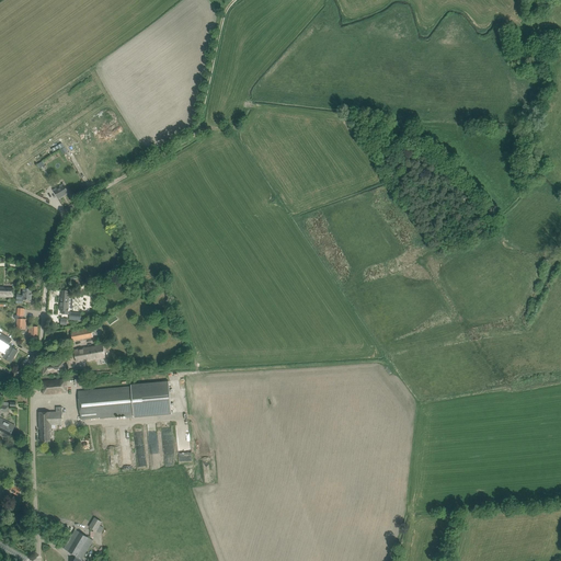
[(54,153),(64,147),(61,142),(52,149),(54,153)]
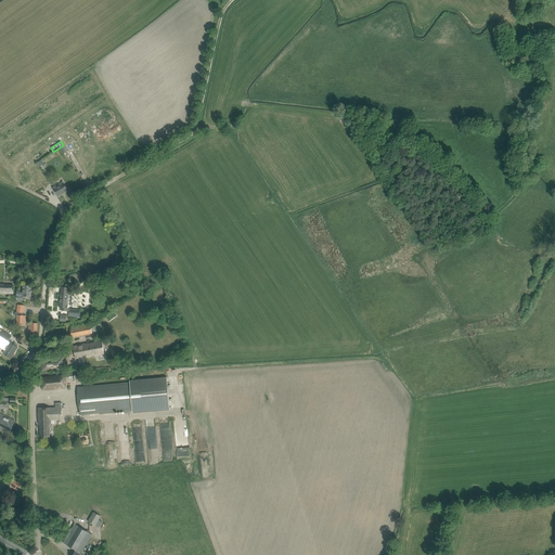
[(53,189),(57,196),(59,196),(57,195),(63,192),(64,193),(68,191),(63,182),(53,189)]
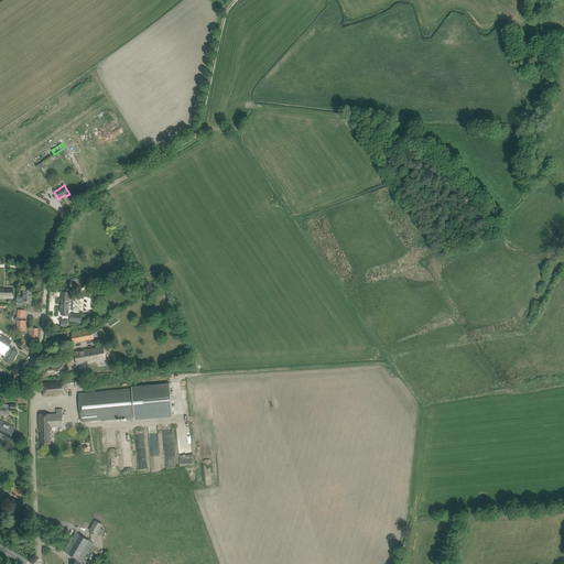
[(0,297),(13,299),(13,290),(3,290),(3,289),(0,289),(0,297)]
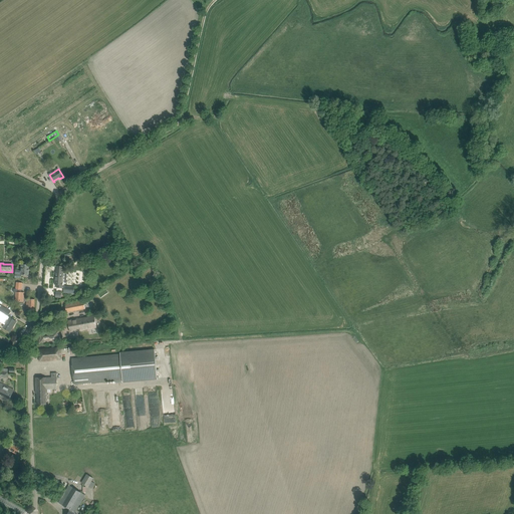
[(21,271),(16,270),(15,277),(21,278),(21,274),(28,275),(29,265),(22,264),(21,271)]
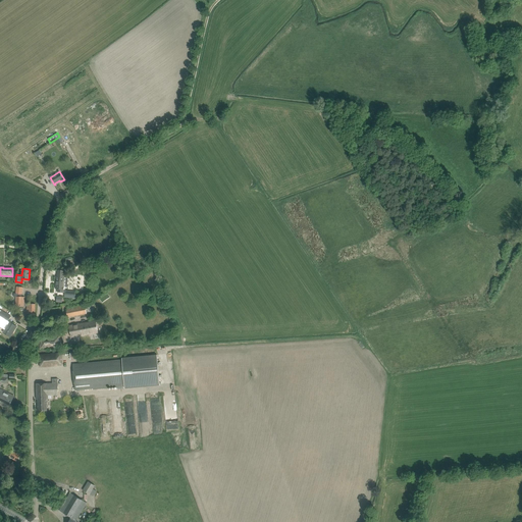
[(55,289),(57,289),(58,289),(57,292),(63,293),(64,277),(63,277),(63,270),(58,270),(58,276),(56,276),(55,289)]
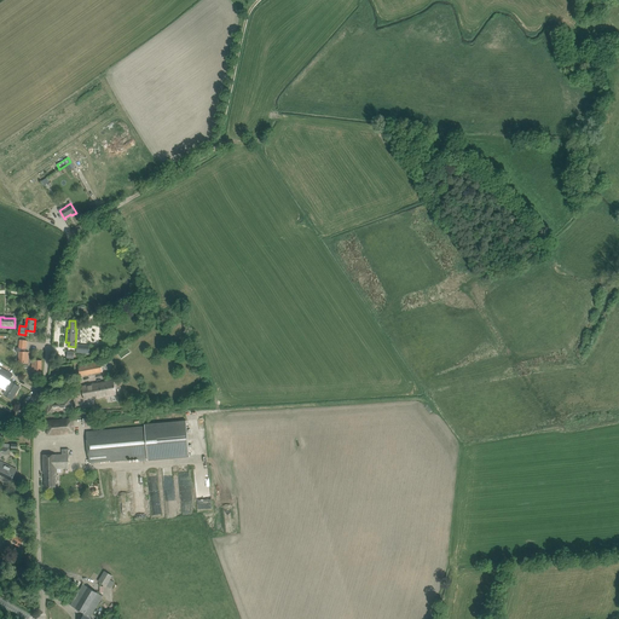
[(18,362),(29,363),(29,359),(29,352),(25,352),(25,350),(27,350),(27,341),(19,340),(19,348),(17,347),(17,352),(19,352),(18,362)]
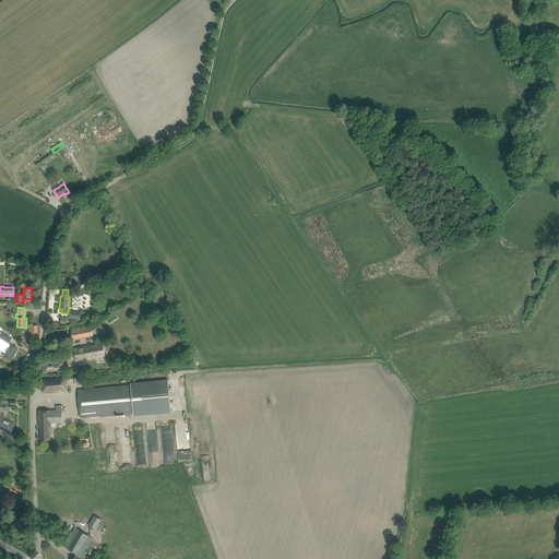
[(30,324),(26,324),(26,328),(28,328),(28,336),(31,336),(31,339),(34,339),(34,337),(37,337),(37,325),(30,325),(30,324)]
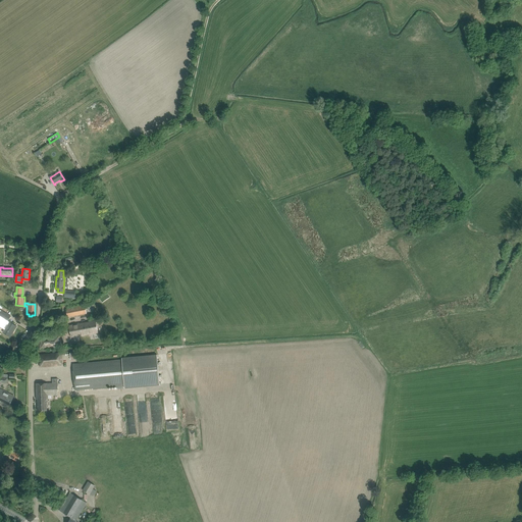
[(67,317),(72,316),(87,314),(86,306),(66,309),(67,317)]
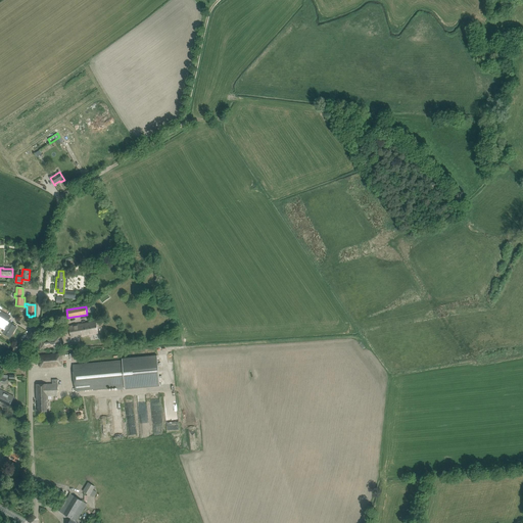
[(0,310),(0,317),(0,318),(0,326),(0,327),(5,330),(3,333),(5,335),(10,337),(16,327),(12,324),(9,323),(7,322),(10,317),(2,312),(0,310)]
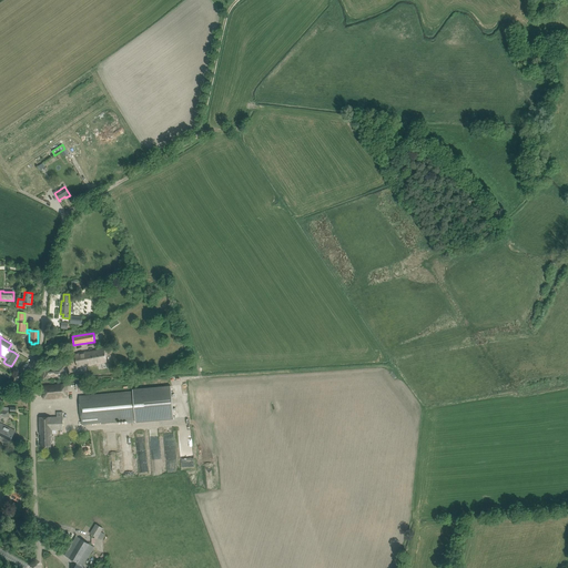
[(78,367),(83,366),(107,362),(104,350),(75,355),(78,367)]
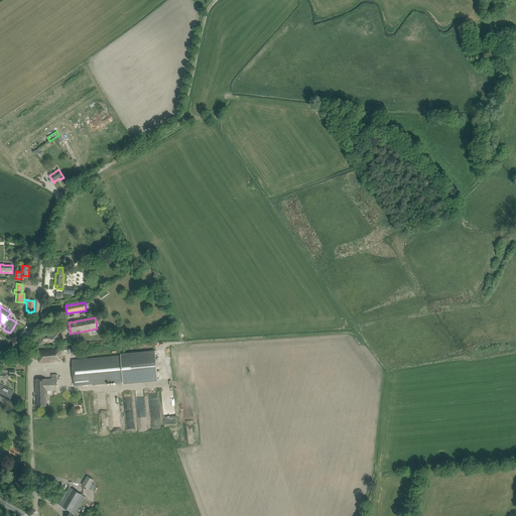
[(39,345),(44,345),(60,344),(59,332),(38,333),(39,345)]
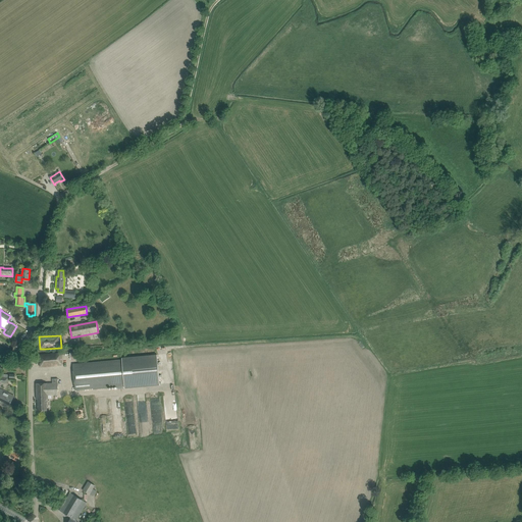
[(71,360),(86,358),(85,351),(70,353),(71,360)]
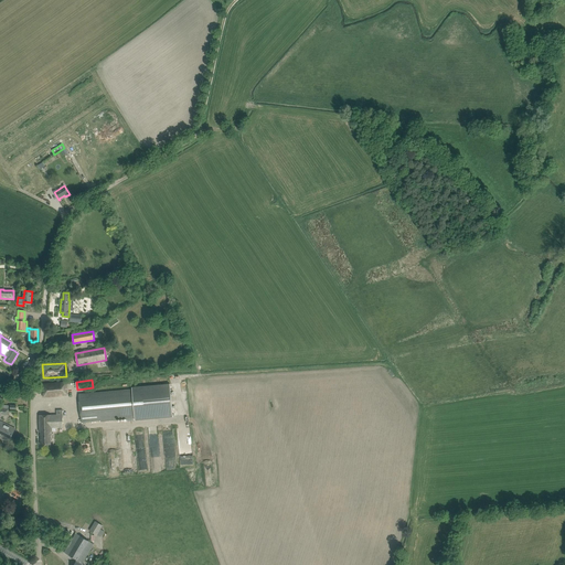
[(43,397),(49,397),(66,395),(65,382),(42,384),(43,397)]
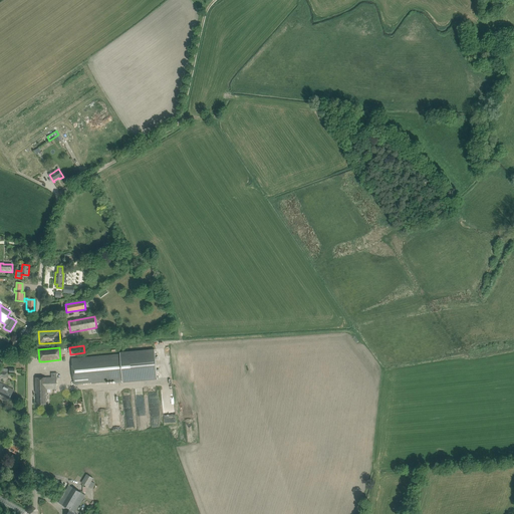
[(120,354),(72,358),(74,383),(122,379),(122,382),(158,379),(155,349),(142,350),(119,352),(120,354)]
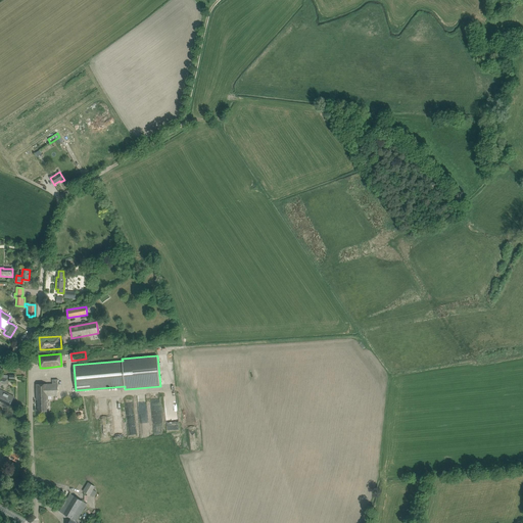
[(38,412),(43,412),(47,412),(46,399),(52,399),(52,396),(58,396),(58,379),(52,379),(52,384),(36,384),(37,400),(38,399),(38,412)]
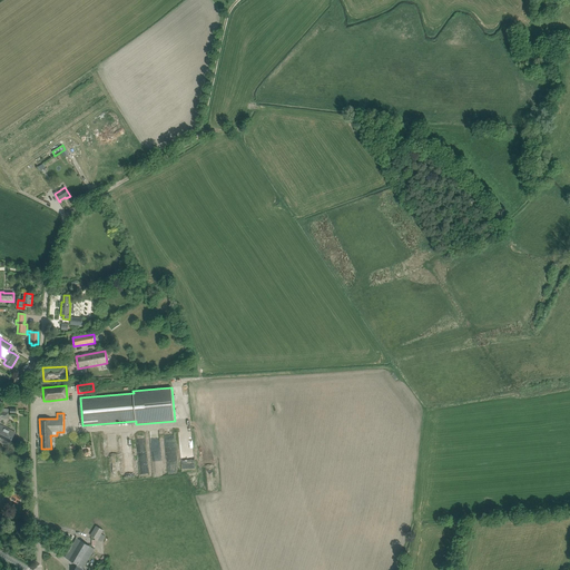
[(0,441),(9,445),(16,433),(0,424),(0,441)]
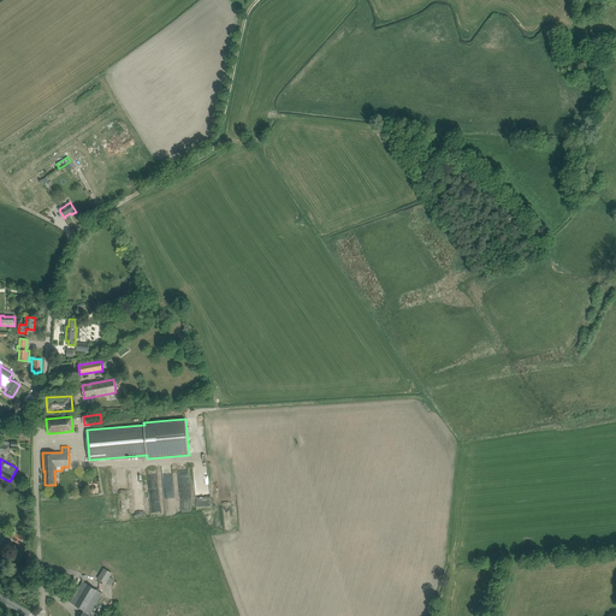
[(19,534),(13,531),(9,538),(15,542),(19,545),(24,537),(19,534)]
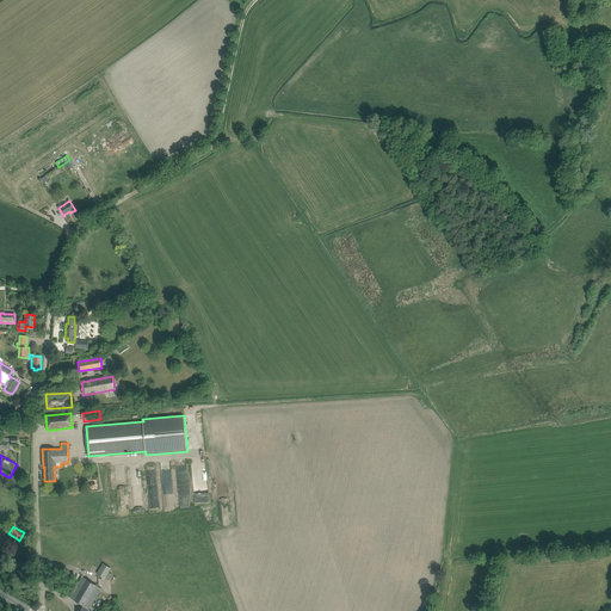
[(97,573),(105,578),(111,567),(104,562),(97,573)]
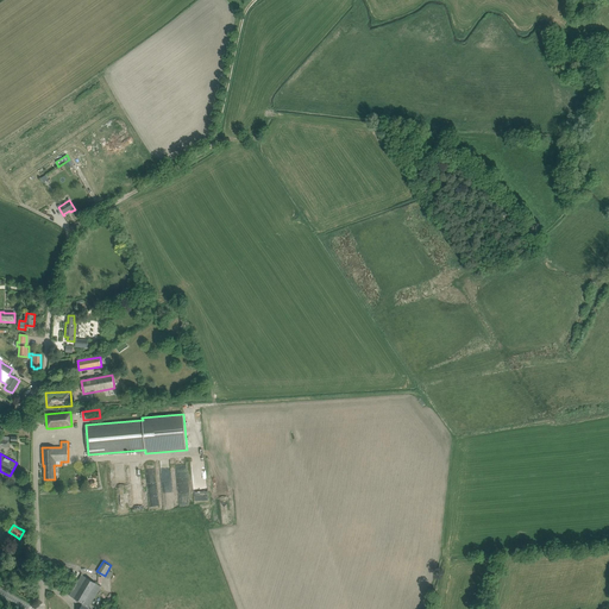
[(79,608),(88,608),(89,608),(88,607),(100,586),(82,575),(69,596),(83,603),(79,608)]
